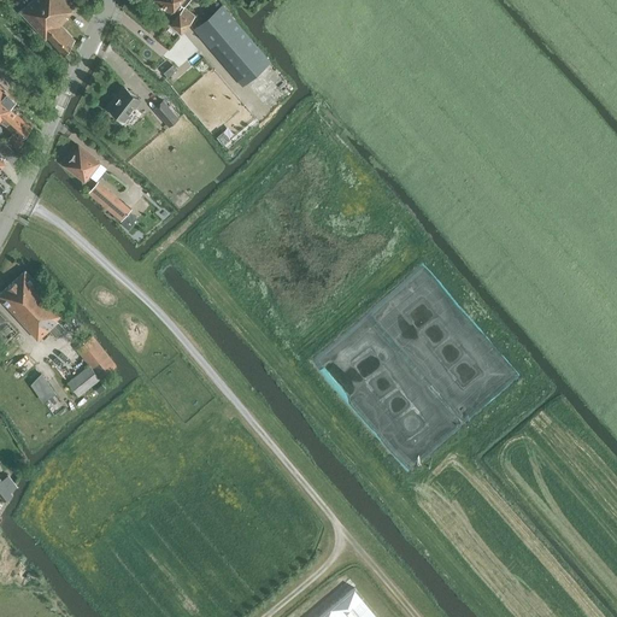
[(76,41),(60,24),(68,17),(66,16),(74,7),(65,0),(31,0),(19,11),(45,37),(47,36),(63,53),(76,41)]
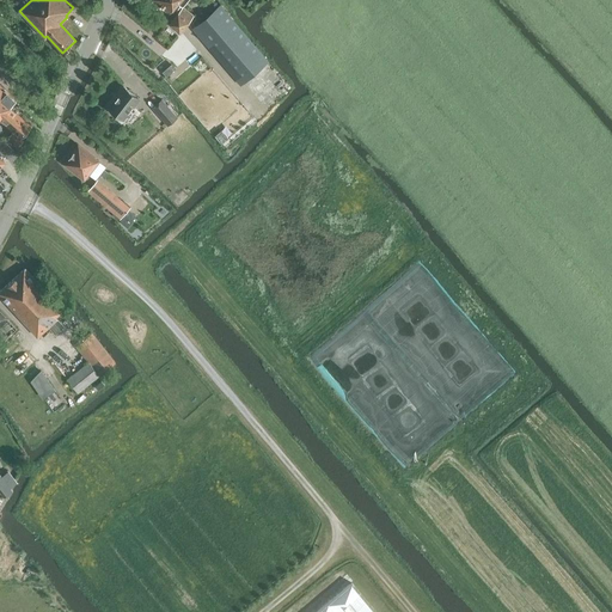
[(173,8),(177,12),(178,12),(169,23),(179,31),(194,14),(178,2),(176,0),(153,0),(169,13),(173,8)]
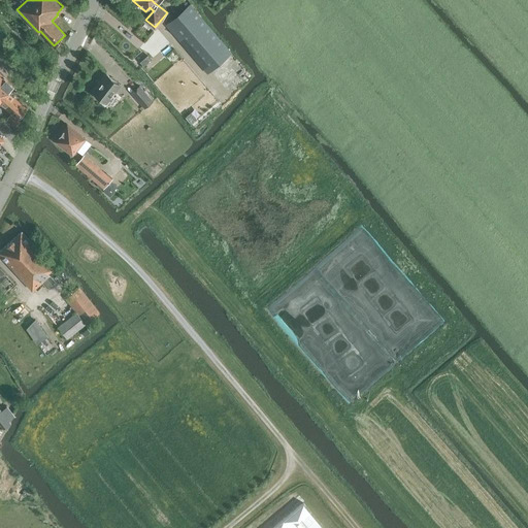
[(166,25),(175,36),(184,44),(206,71),(230,51),(190,4),(166,25)]
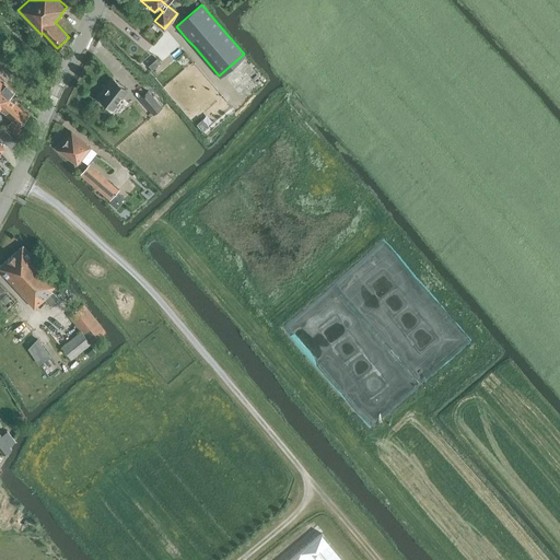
[(28,115),(9,97),(16,91),(0,76),(0,109),(11,120),(8,125),(18,132),(21,128),(19,126),(28,115)]
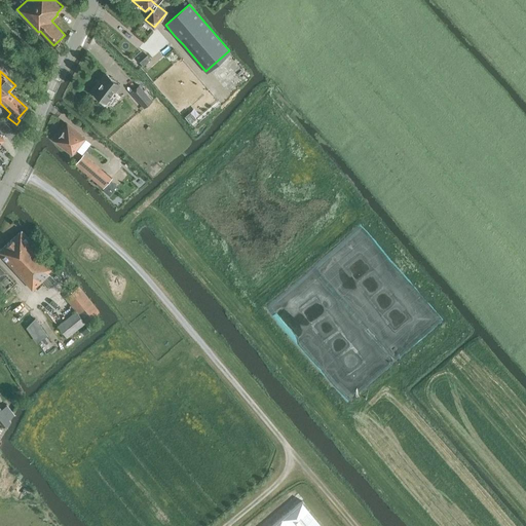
[(106,74),(92,91),(106,103),(120,84),(106,74)]
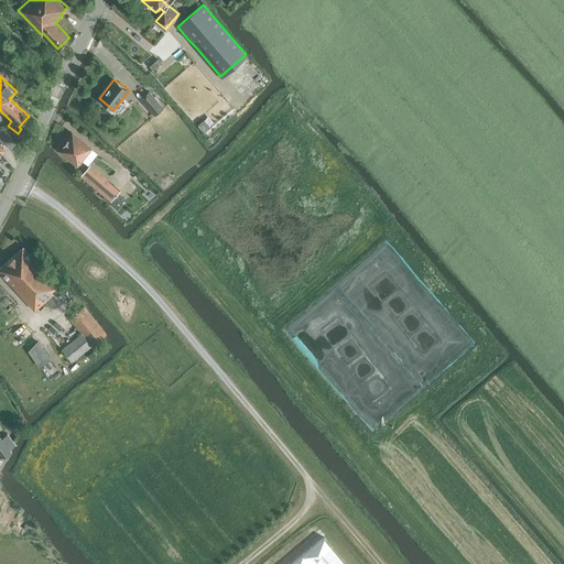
[(140,98),(154,116),(163,108),(149,91),(140,98)]
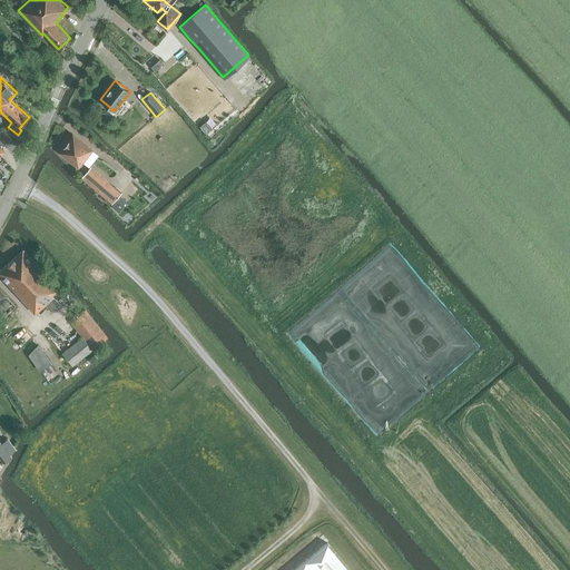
[(59,151),(78,167),(92,149),(72,135),(59,151)]
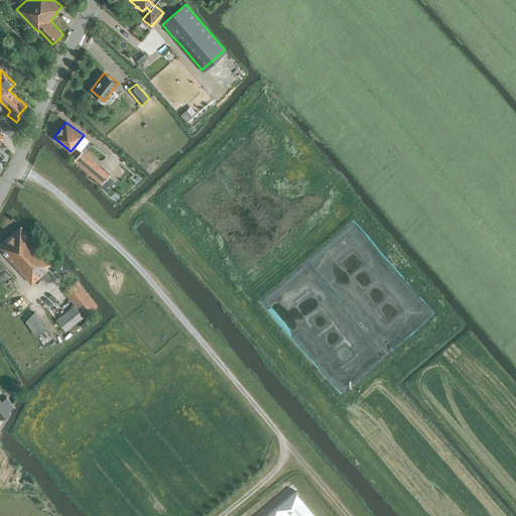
[(75,160),(89,173),(97,165),(82,152),(75,160)]
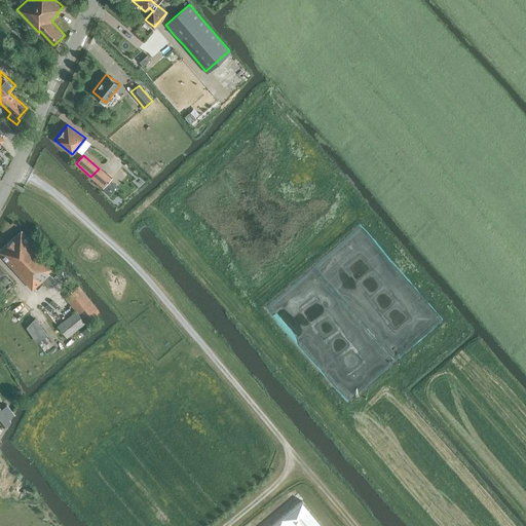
[(111,179),(99,168),(90,177),(104,188),(111,179)]
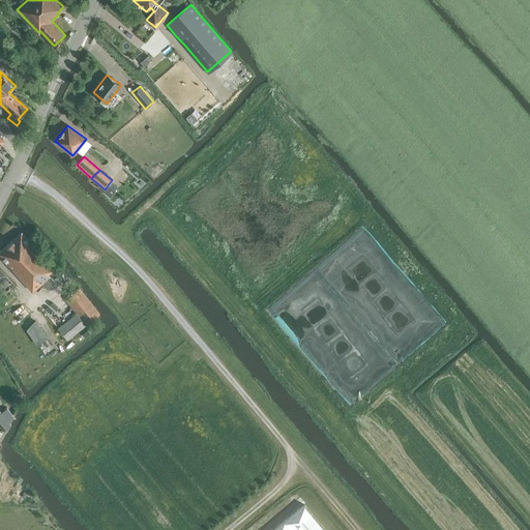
[(0,252),(0,256),(3,260),(2,260),(4,262),(5,262),(32,292),(42,283),(48,289),(55,282),(48,273),(54,268),(22,232),(0,252)]
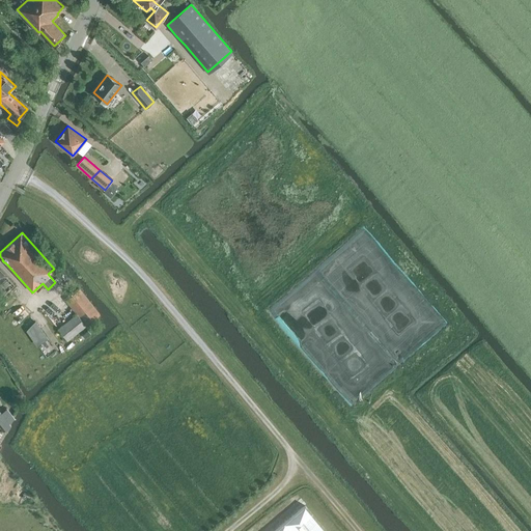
[(0,292),(3,297),(15,284),(0,270),(0,292)]
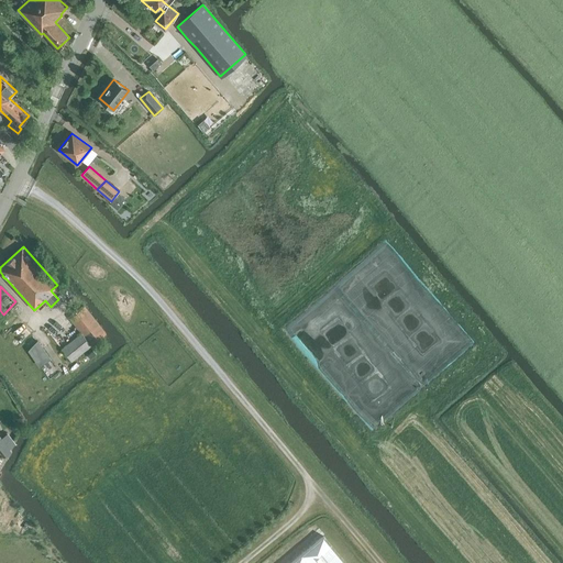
[(63,349),(73,361),(107,333),(85,306),(70,318),(83,332),(63,349)]
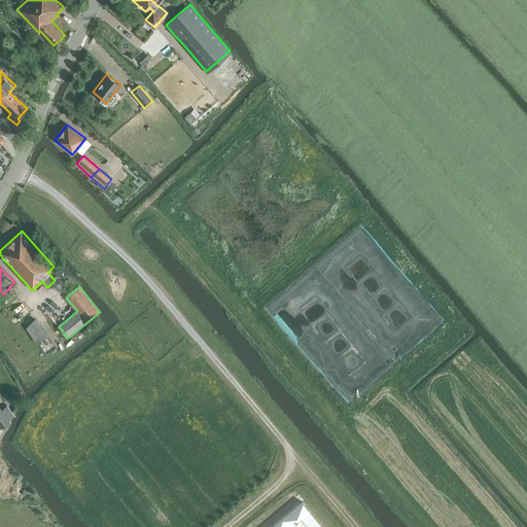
[(43,326),(35,319),(27,327),(35,336),(43,326)]
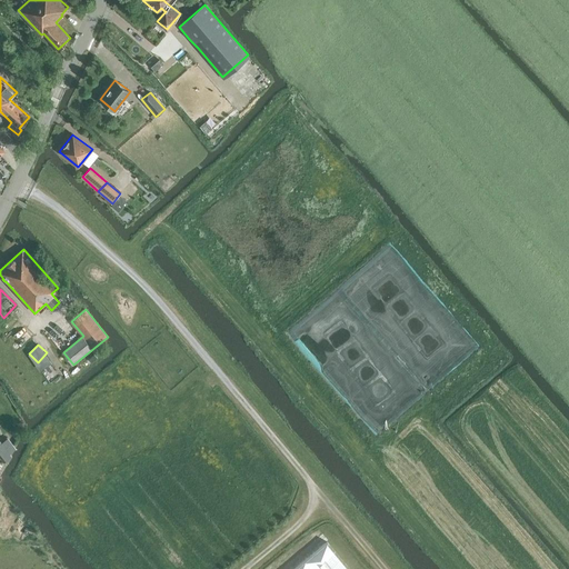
[(0,458),(2,461),(10,456),(0,442),(0,458)]
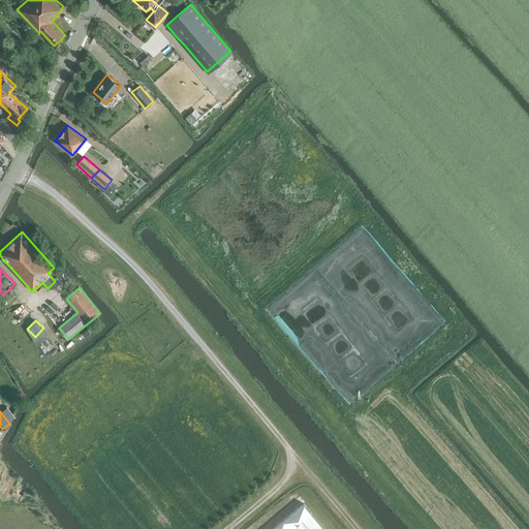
[(325,528),(304,503),(273,528),(325,528)]
